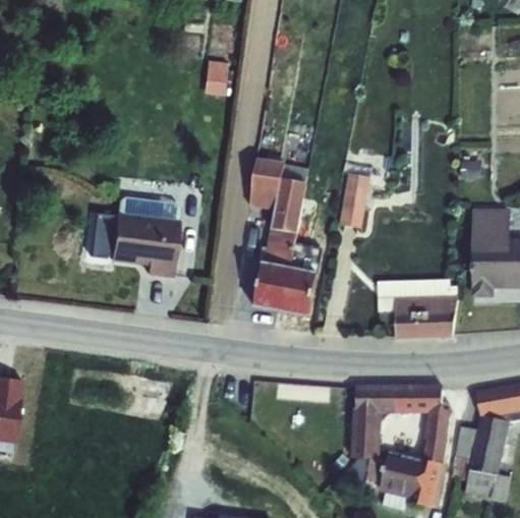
[(497,0),(497,1),(518,13),(519,8),(519,0),(497,0)]
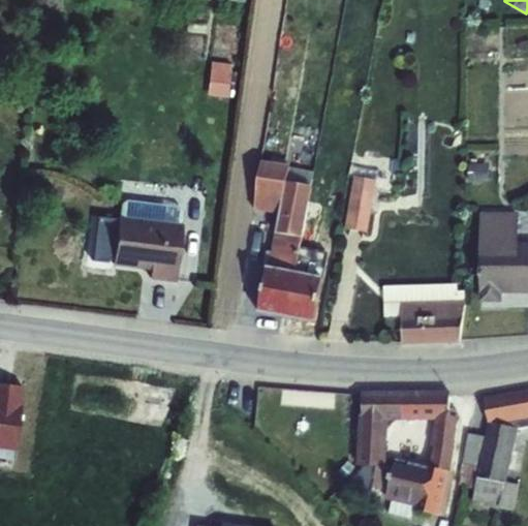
[(527,38),(517,42),(519,51),(527,48),(527,38)]
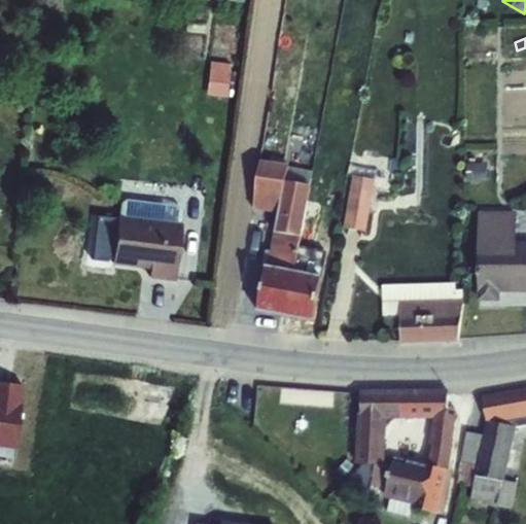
[(208,66),(205,93),(224,95),(228,69),(208,66)]
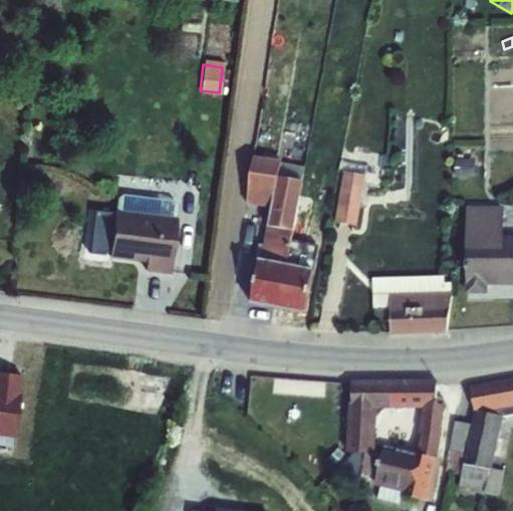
[(253,155),(246,203),(270,207),(262,242),(258,241),(254,258),(258,259),(250,301),(279,306),(284,264),(302,173),(303,164),(285,161),(285,163),(278,162),(279,154),(263,152),(262,156),(253,155)]
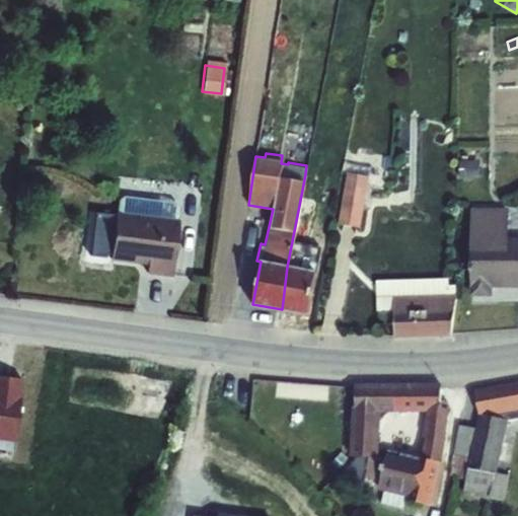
[(458,159),(458,176),(477,176),(477,159),(458,159)]
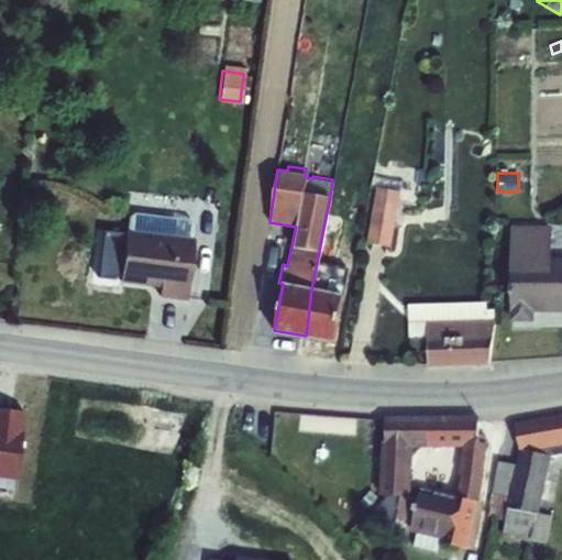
[(375,186),(365,241),(389,245),(400,179),(372,175),(371,185),(375,186)]
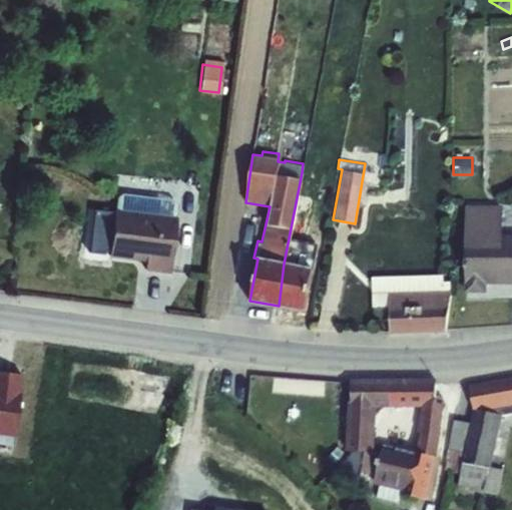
[(284,264),(279,306),(304,311),(312,270),(299,267),(311,196),(310,196),(314,175),(302,172),(284,264)]
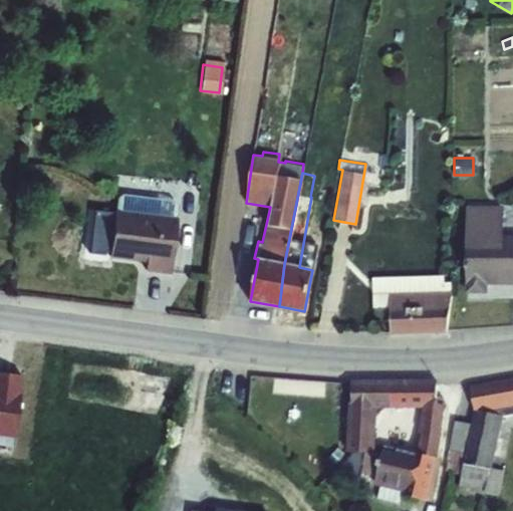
[(465,205),(464,291),(487,291),(487,284),(512,283),(512,234),(502,235),(502,206),(465,205)]
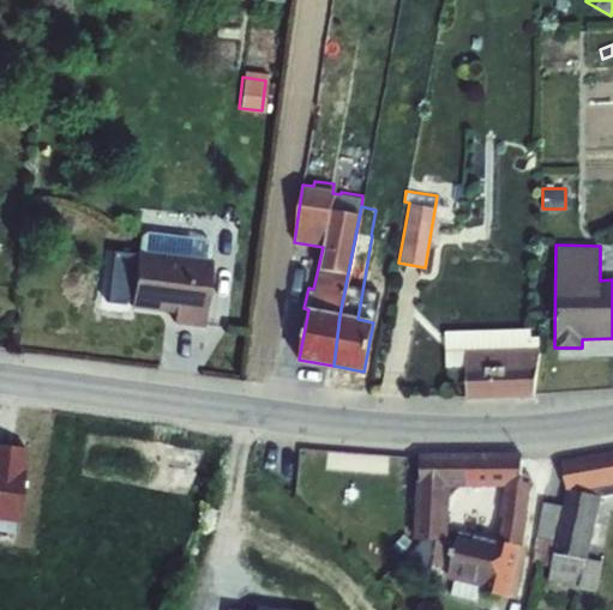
[(136,251),(128,306),(173,310),(172,320),(202,325),(210,260),(136,251)]
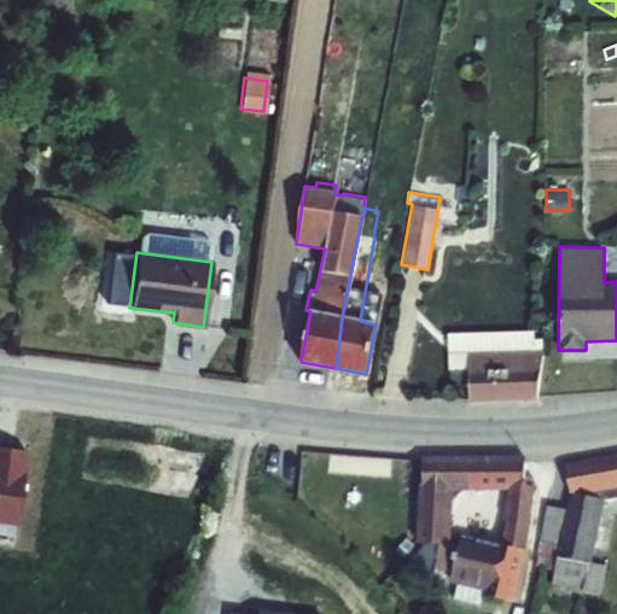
[(533,331),(446,333),(447,368),(467,368),(469,401),(535,398),(542,349),(541,338),(533,335),(533,331)]
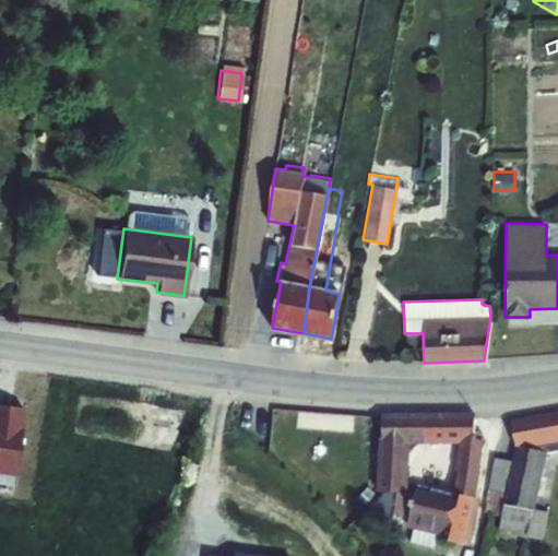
[(0,470),(14,473),(22,406),(0,403),(0,470)]
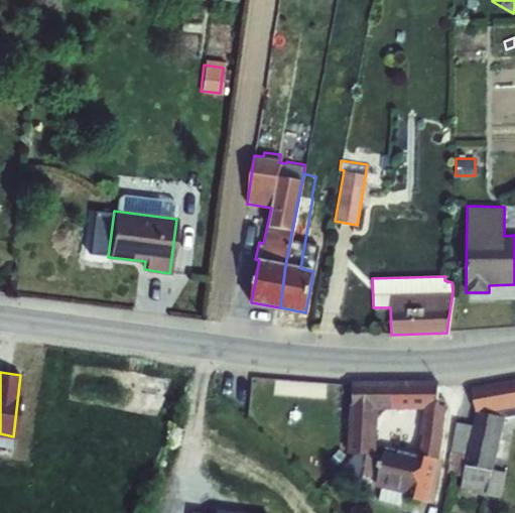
[(476,412),(514,405),(514,379),(471,388),(476,412)]
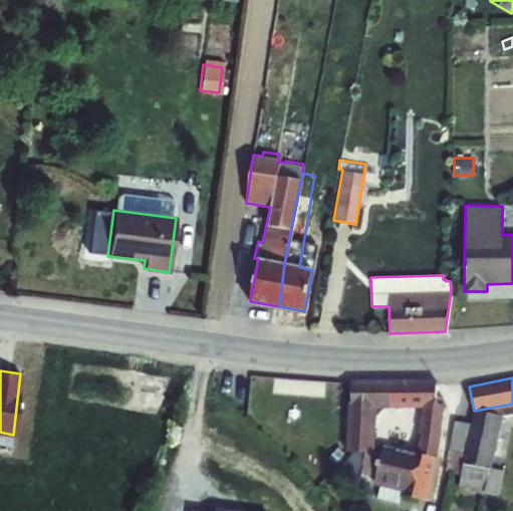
[(341,464),(338,472),(345,474),(344,482),(352,484),(355,475),(374,479),(381,454),(374,453),(375,432),(374,432),(374,417),(397,417),(397,420),(412,419),(412,409),(421,408),(424,404),(436,403),(435,379),(351,381),(351,404),(348,404),(345,451),(351,451),(348,465),(341,464)]
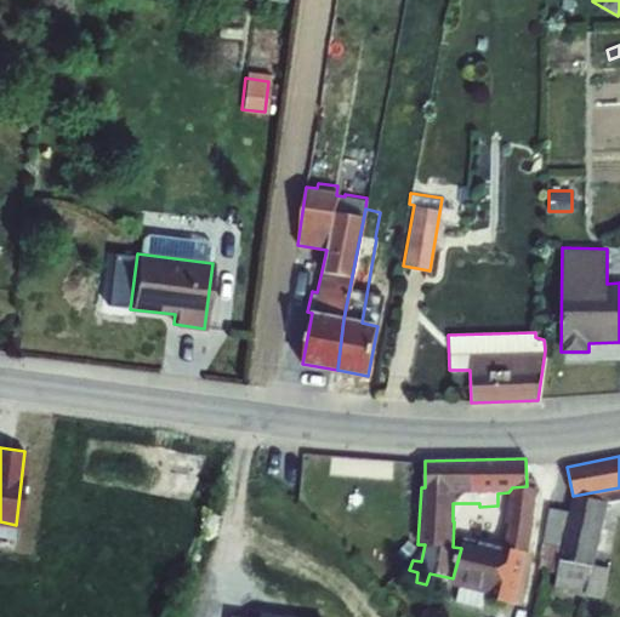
[(512,487),(508,492),(505,521),(501,520),(495,546),(527,552),(536,486),(527,486),(512,487)]
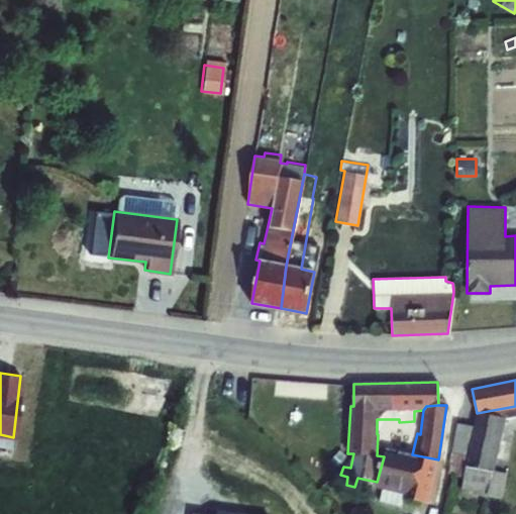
[(515,406),(477,413),(473,425),(456,422),(446,474),(463,476),(459,490),(486,495),(486,494),(502,497),(506,473),(494,470),(504,418),(515,415),(515,406)]
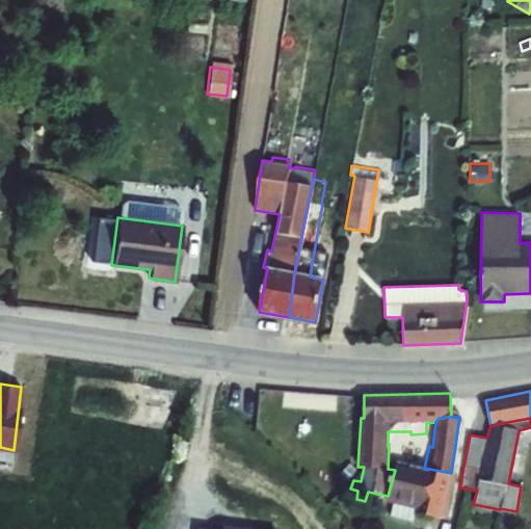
[(388,496),(387,500),(393,502),(390,514),(413,521),(415,511),(441,519),(451,473),(424,468),(409,465),(408,470),(395,467),(395,470),(388,496)]
